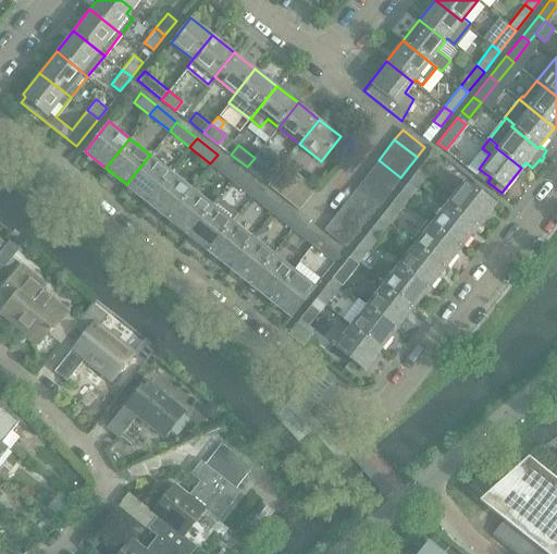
[(430,152),(413,173),(423,181),(440,160),(430,152)]
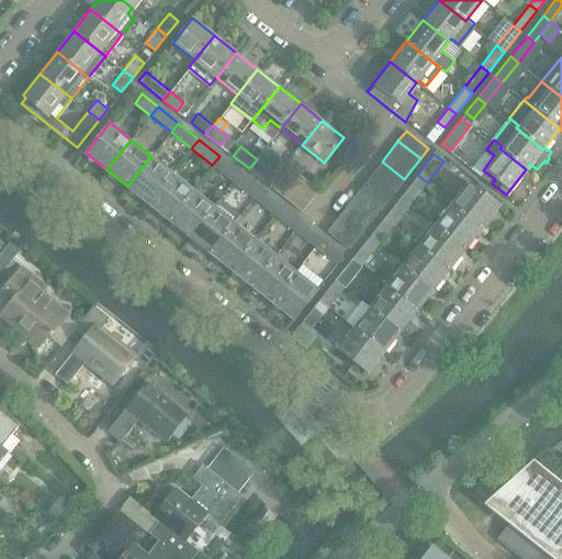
[(127,186),(148,202),(171,172),(152,156),(127,186)]
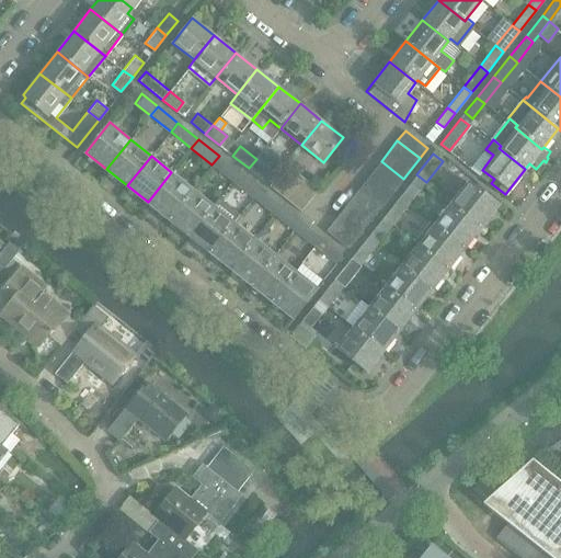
[(240,171),(219,156),(212,164),(232,181),(240,171)]
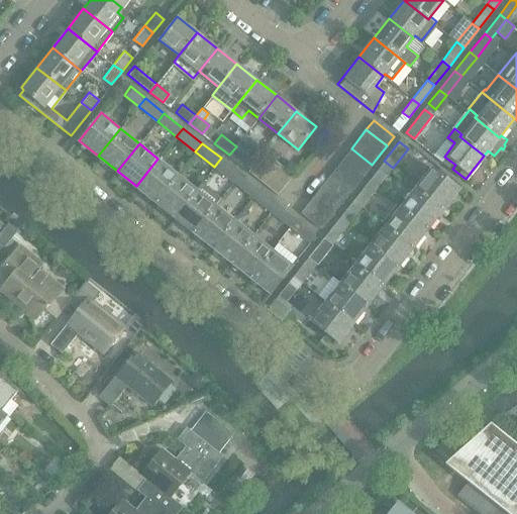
[(248,156),(236,146),(229,155),(241,165),(248,156)]
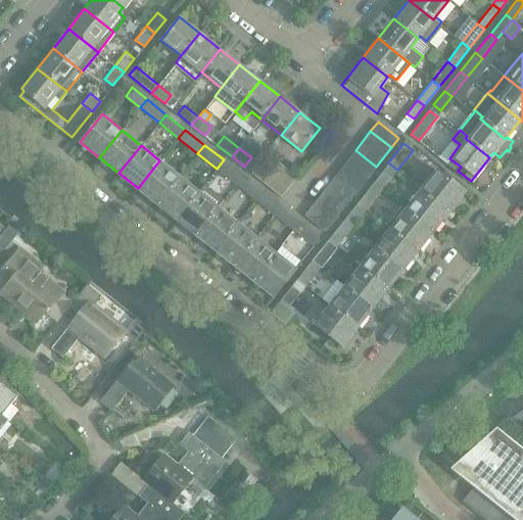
[(355,150),(348,159),(369,176),(376,167),(355,150)]
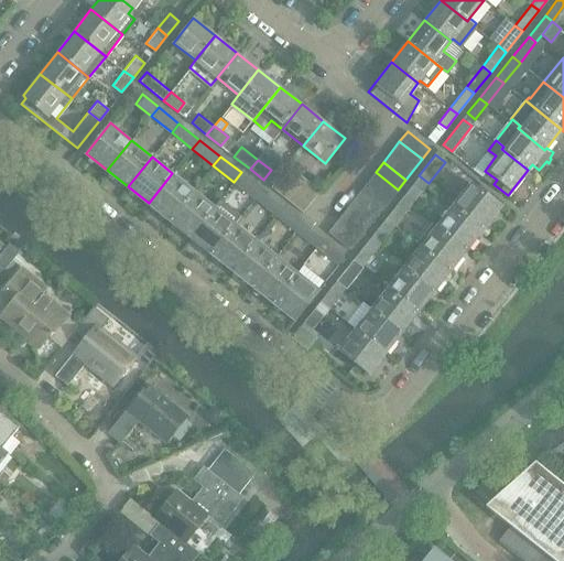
[(234,182),(255,198),(262,189),(241,172),(234,182)]
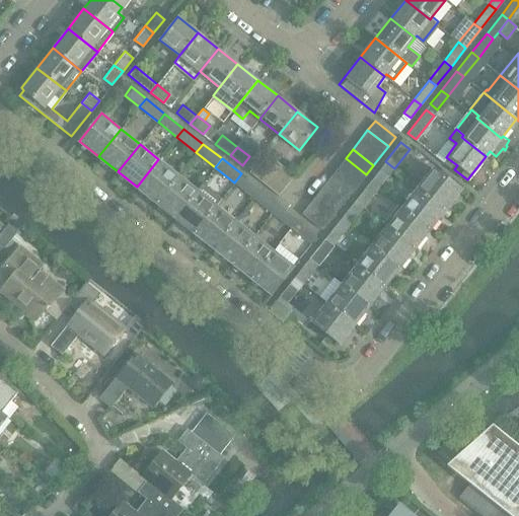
[(346,158),(339,167),(359,183),(366,174),(346,158)]
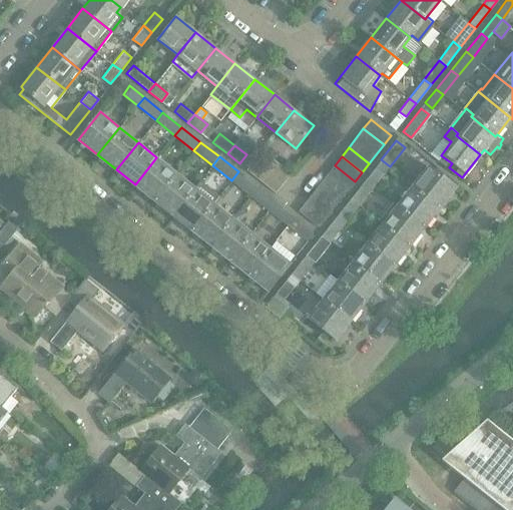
[(135,184),(153,199),(175,172),(156,157),(135,184)]
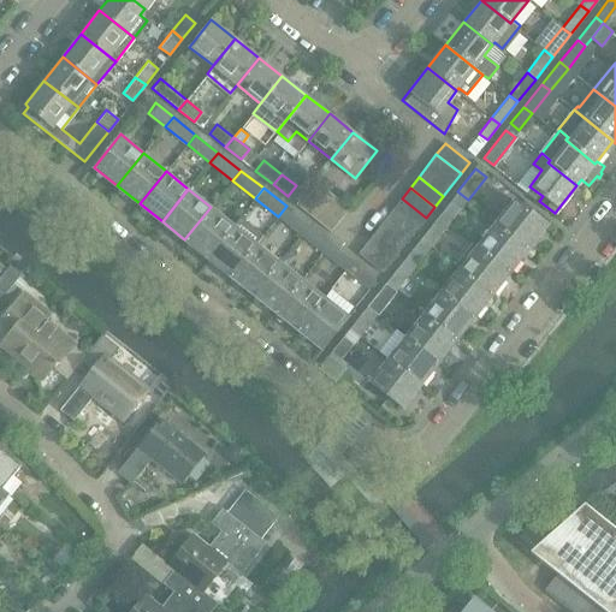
[(324,189),(315,200),(314,201),(339,220),(348,208),(324,189)]
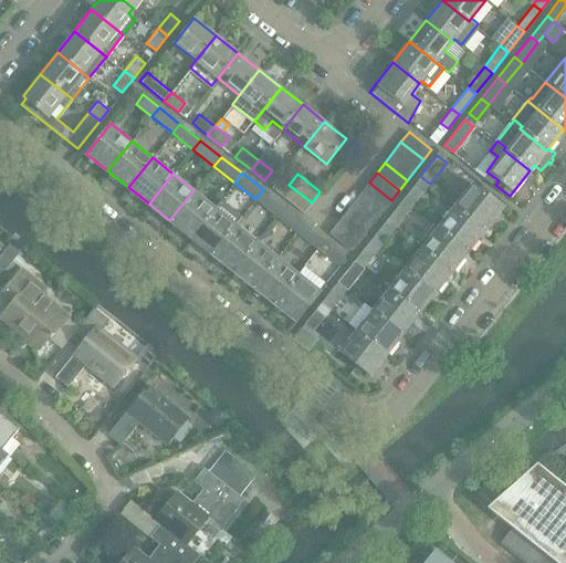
[(282,194),(289,185),(290,184),(280,175),(271,186),(282,194)]
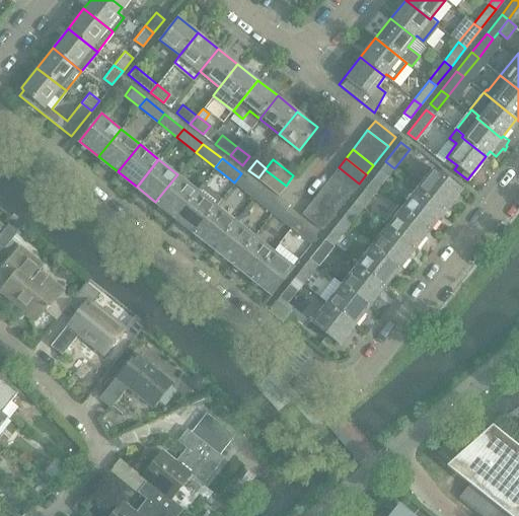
[(385,161),(370,180),(379,188),(394,168),(385,161)]
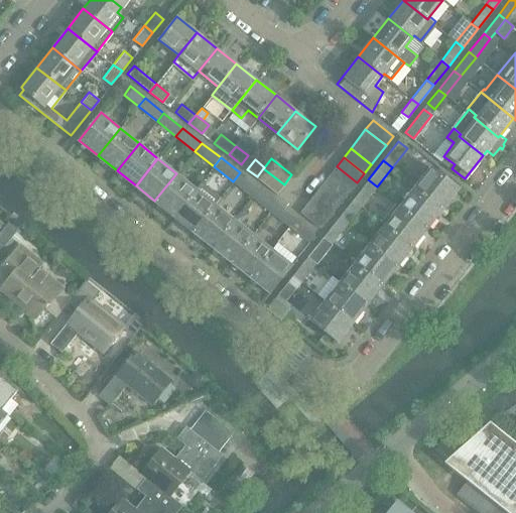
[(337,166),(330,175),(350,191),(357,182),(337,166)]
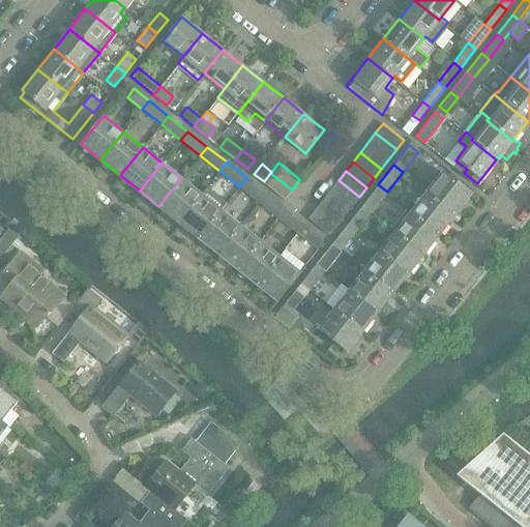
[(285,198),(292,189),(270,173),(264,181),(285,198)]
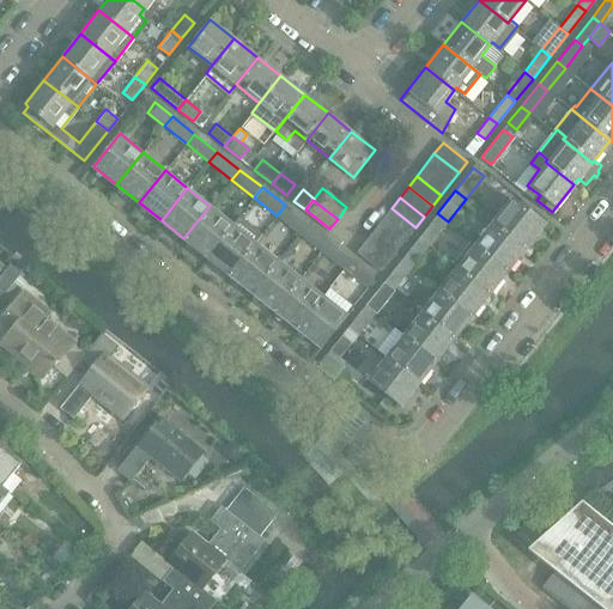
[(513,200),(495,221),(526,247),(544,224),(513,200)]
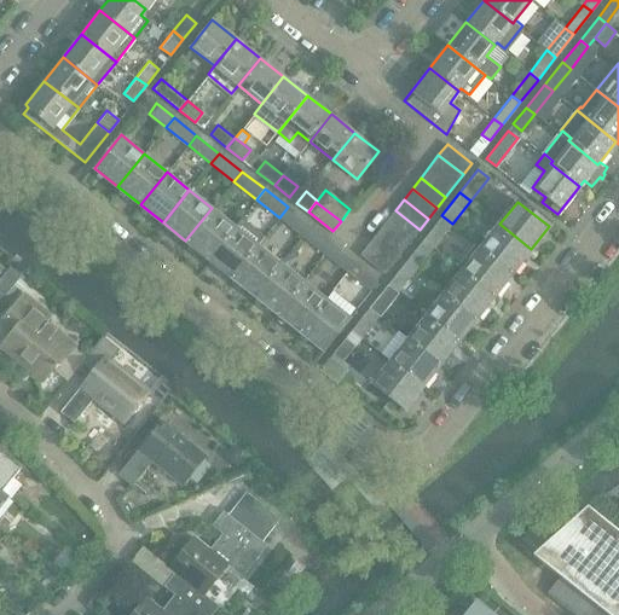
[(311,225),(288,207),(279,218),(302,236),(311,225)]
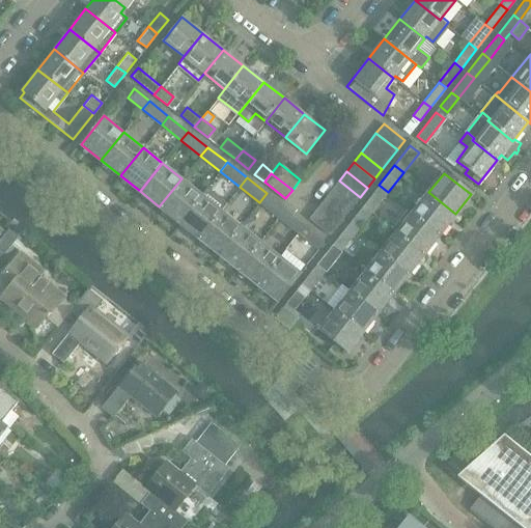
[(159,206),(178,222),(201,194),(182,178),(159,206)]
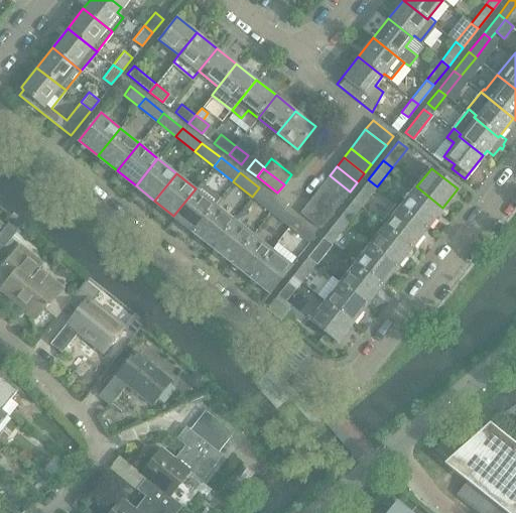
[(330,175),(323,184),(343,201),(350,191),(330,175)]
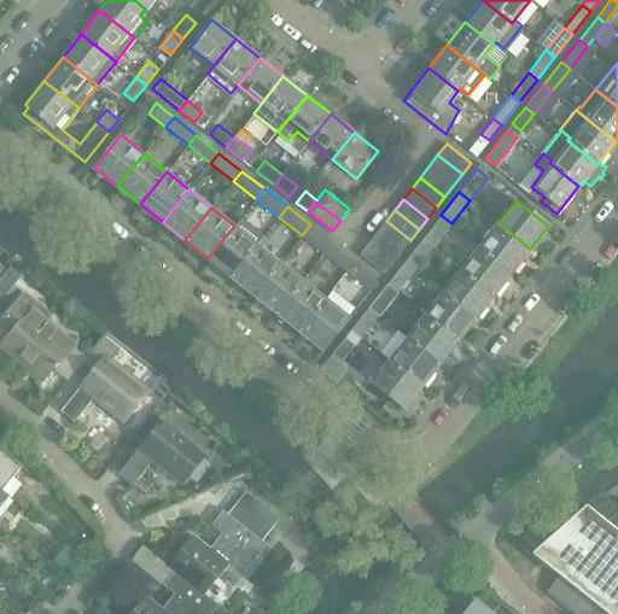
[(441,215),(423,238),(433,246),(452,223),(441,215)]
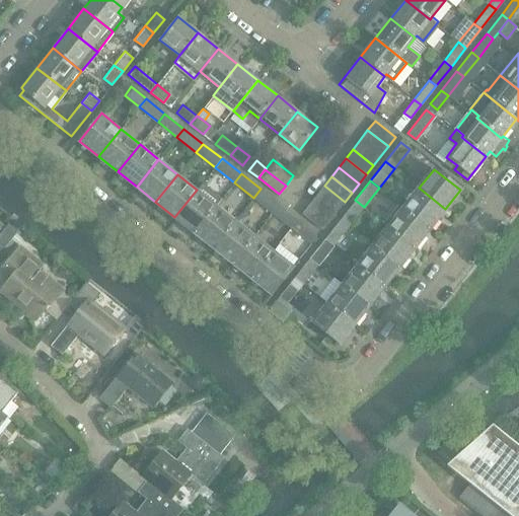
[(324,186),(316,195),(338,211),(345,202),(324,186)]
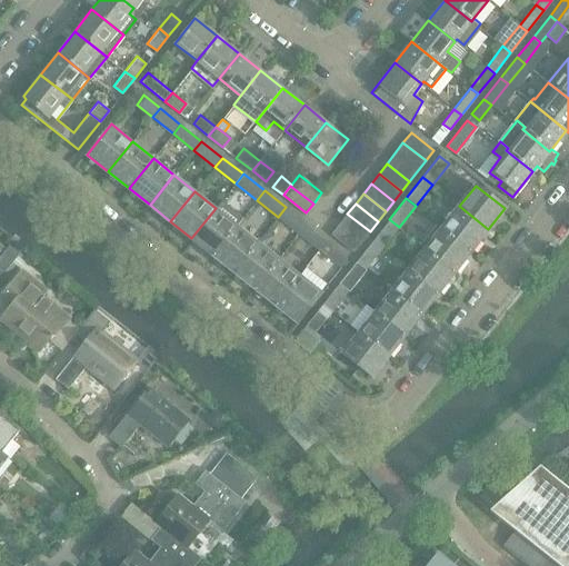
[(459,206),(442,227),(471,250),(488,229),(459,206)]
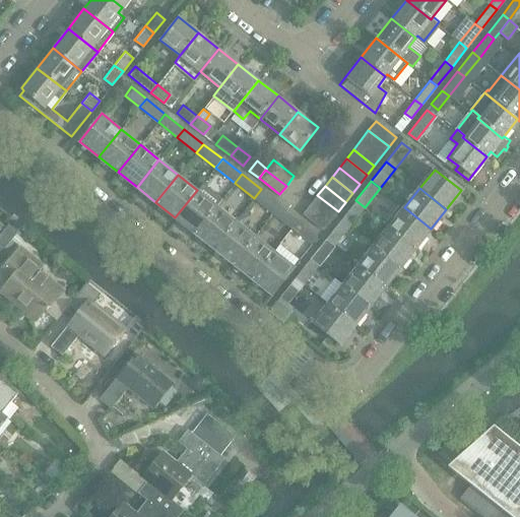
[(254,198),(272,213),(279,204),(261,189),(254,198)]
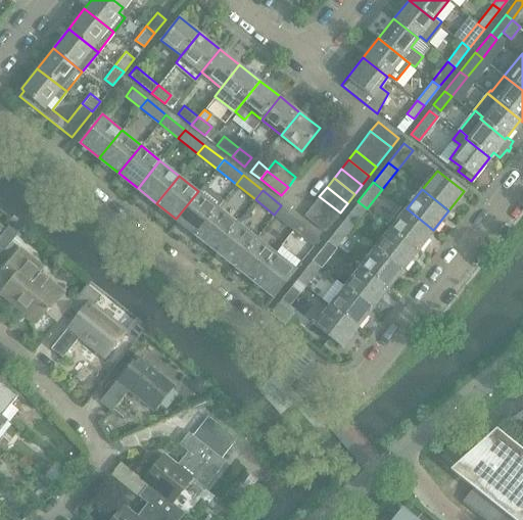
[(176,219),(195,234),(218,206),(198,191),(176,219)]
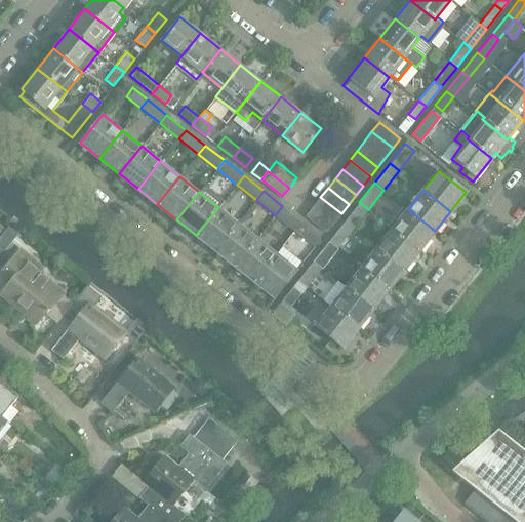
[(320,197),(313,206),(334,223),(341,213),(320,197)]
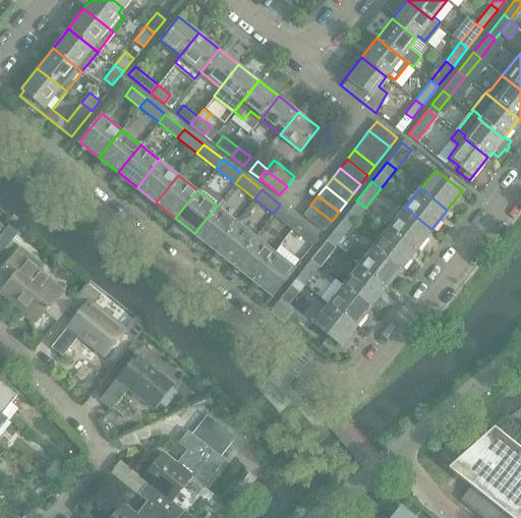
[(356,200),(341,220),(350,227),(365,208),(356,200)]
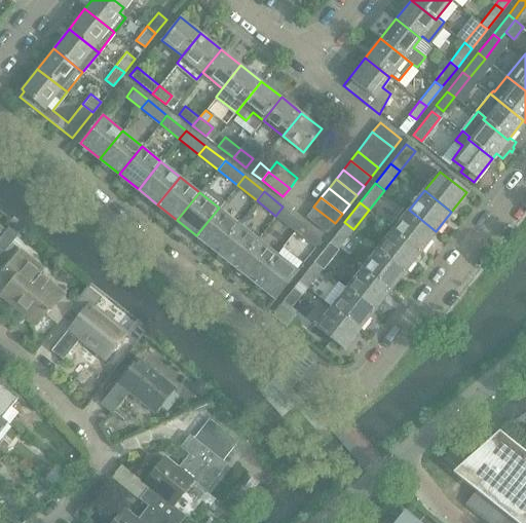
[(275,216),(295,231),(302,222),(283,207),(275,216)]
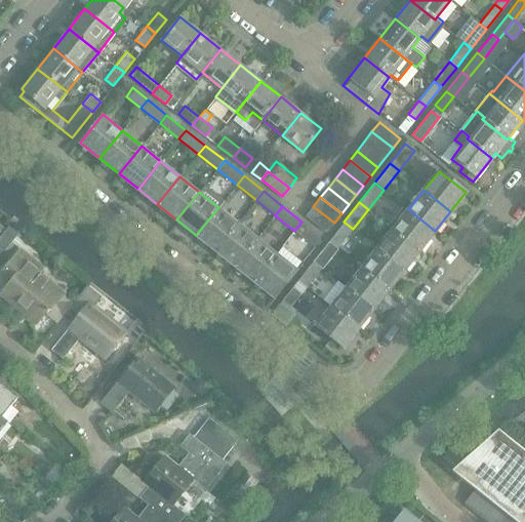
[(326,232),(334,223),(313,206),(306,215),(326,232)]
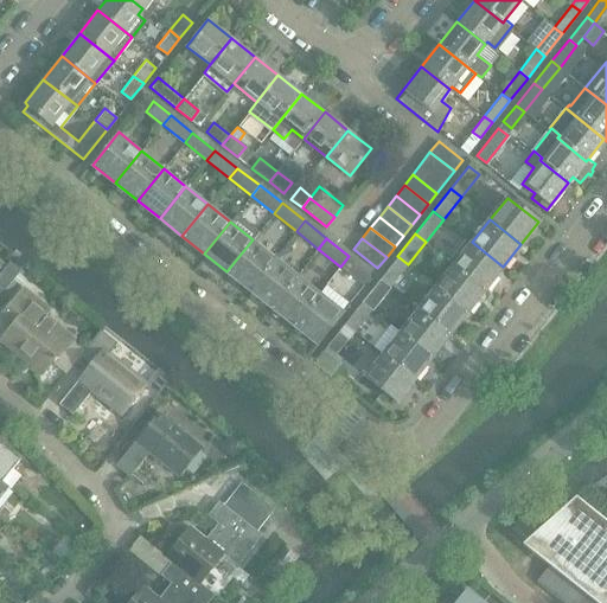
[(451,261),(454,264),(485,289),(503,267),(472,242),(467,238),(451,261)]
